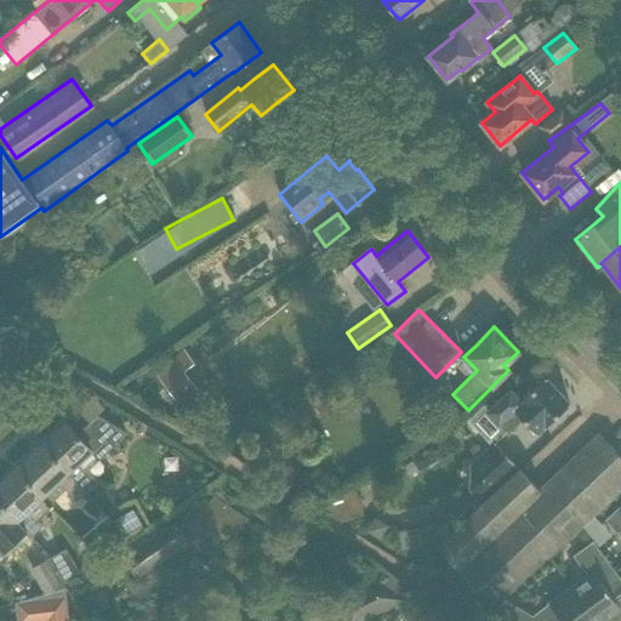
[(154,359),(176,392),(192,381),(170,348),(154,359)]
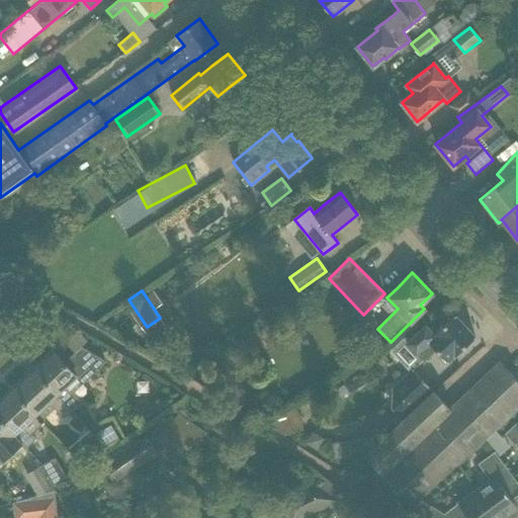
[(436,349),(447,362),(460,350),(475,337),(467,328),(454,315),(434,334),(425,325),(411,339),(406,343),(423,362),(436,349)]
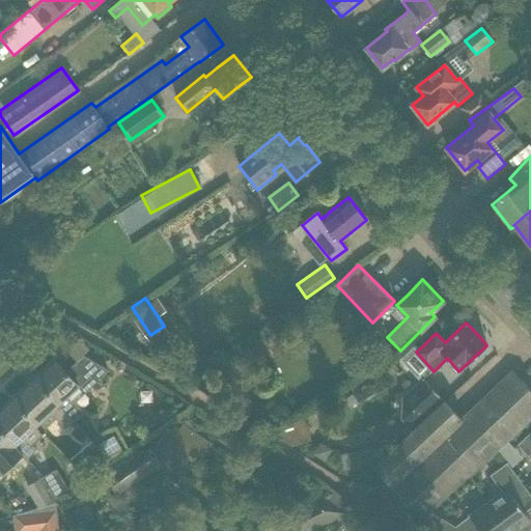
[(56,361),(35,380),(58,403),(74,420),(82,412),(66,396),(89,374),(100,381),(107,369),(83,355),(65,371),(56,361)]
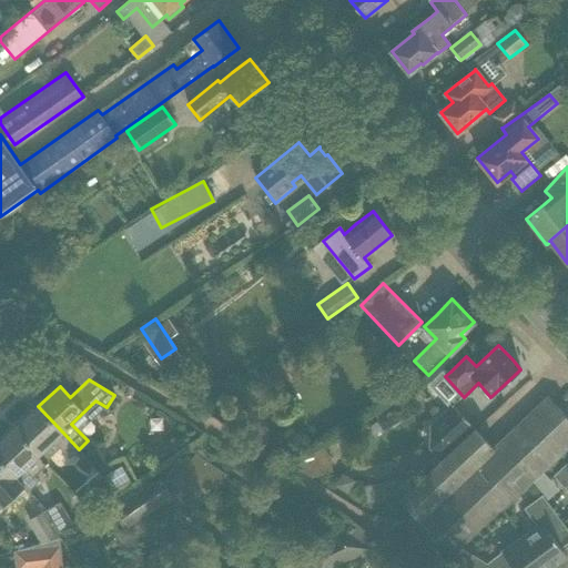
[(548,398),(521,424),(495,448),(476,428),(416,484),(399,499),(452,556),(468,540),(567,447),(567,418),(548,397),(547,397),(548,398)]
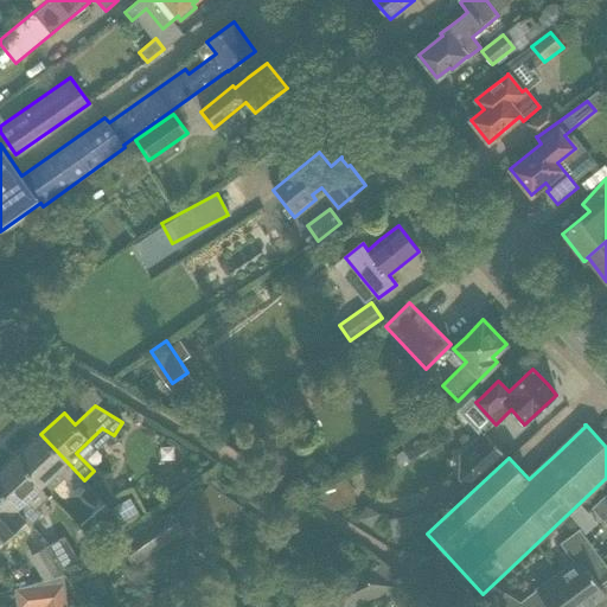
[(472,491),(508,458),(484,432),(460,453),(459,478),(472,491)]
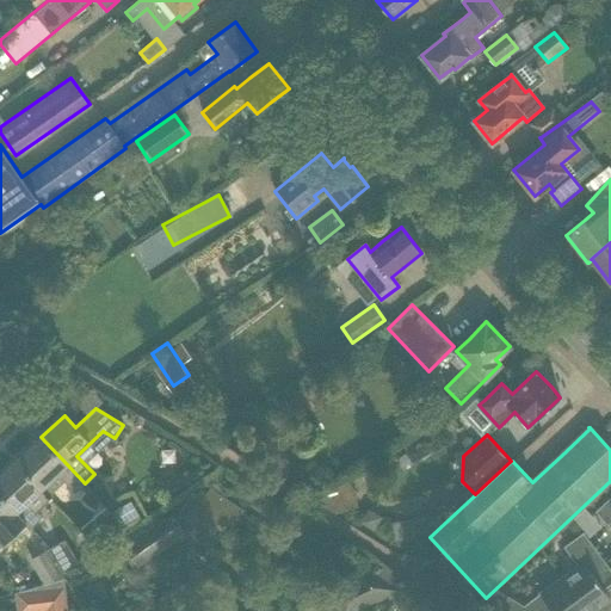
[(41,437),(16,461),(42,488),(44,486),(51,493),(65,481),(75,493),(78,491),(85,483),(67,464),(41,437)]
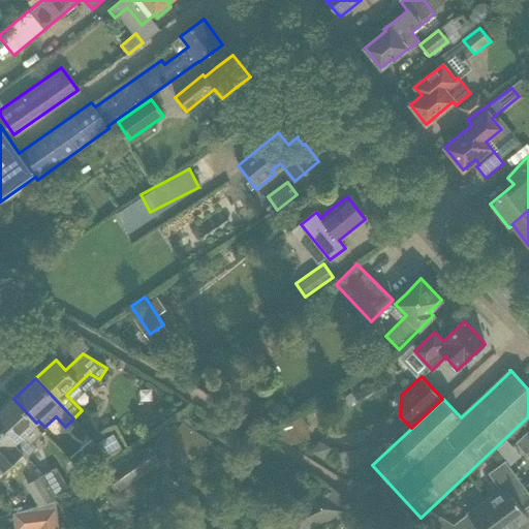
[(0,411),(0,428),(14,443),(22,450),(26,457),(35,448),(30,442),(41,432),(34,424),(36,423),(13,399),(0,411)]
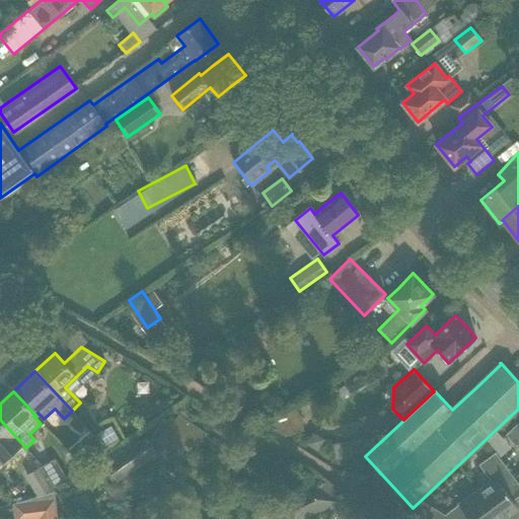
[(197,447),(206,434),(178,416),(175,421),(170,417),(167,421),(164,419),(153,436),(148,440),(148,439),(106,466),(117,482),(157,454),(156,453),(161,446),(176,456),(187,440),(197,447)]
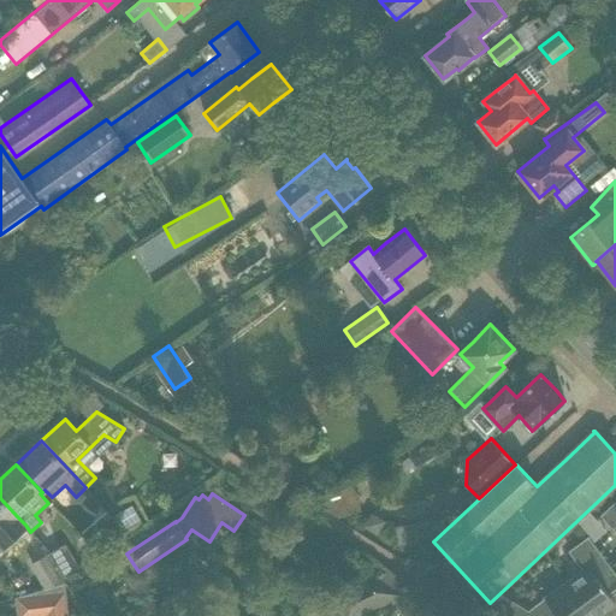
[(0,531),(17,516),(0,498),(0,544),(1,544),(0,543),(0,531)]
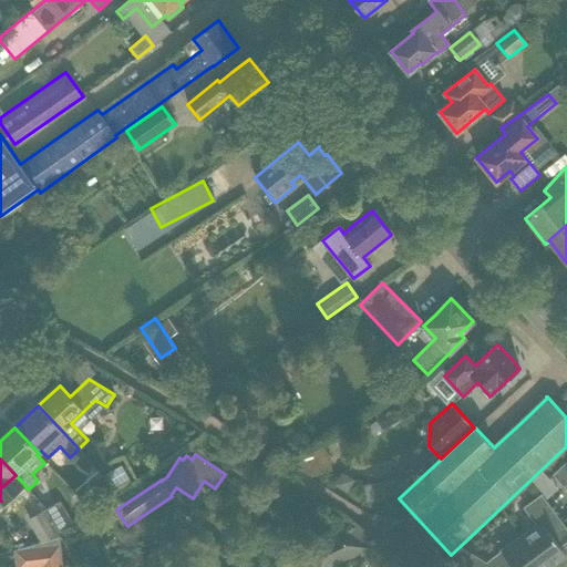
[(566,462),(555,474),(564,485),(566,482),(566,462)]
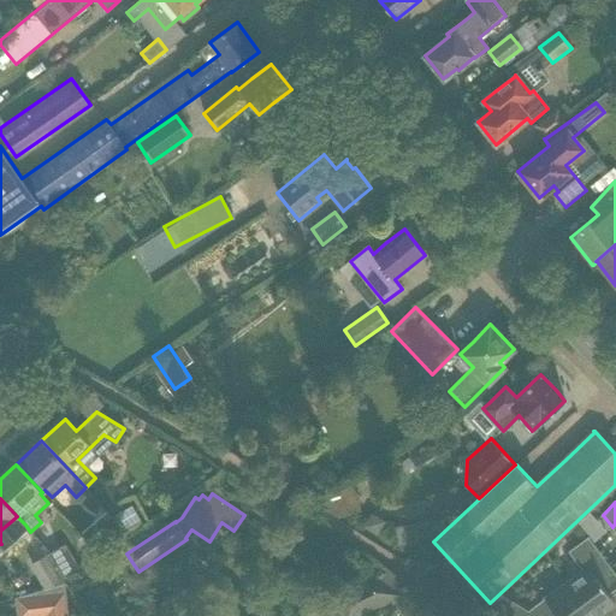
[(130,507),(112,516),(119,531),(138,520),(130,507)]
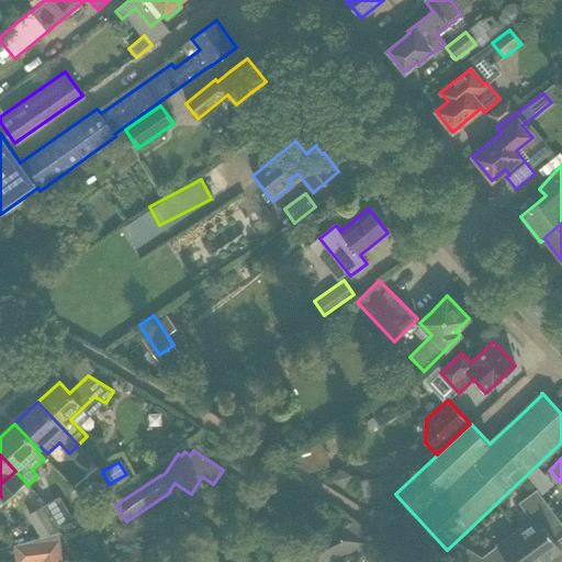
[(109,484),(102,471),(75,486),(90,503),(112,490),(109,484)]
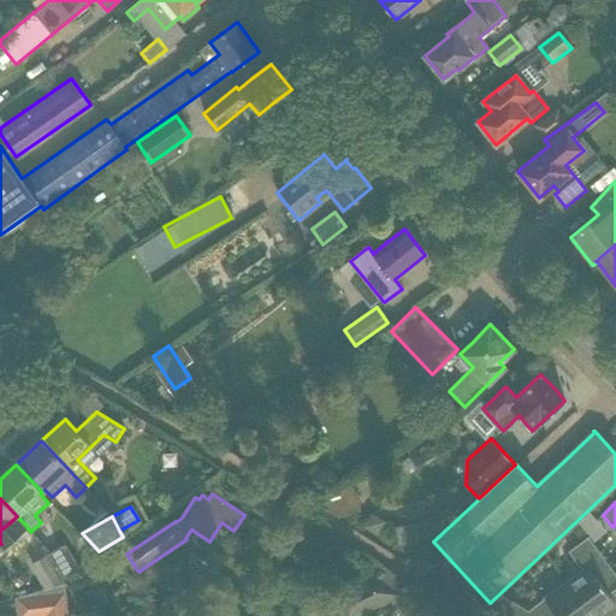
[(608,594),(615,587),(615,575),(587,537),(568,551),(581,570),(566,582),(590,615),(600,615),(615,605),(608,594)]
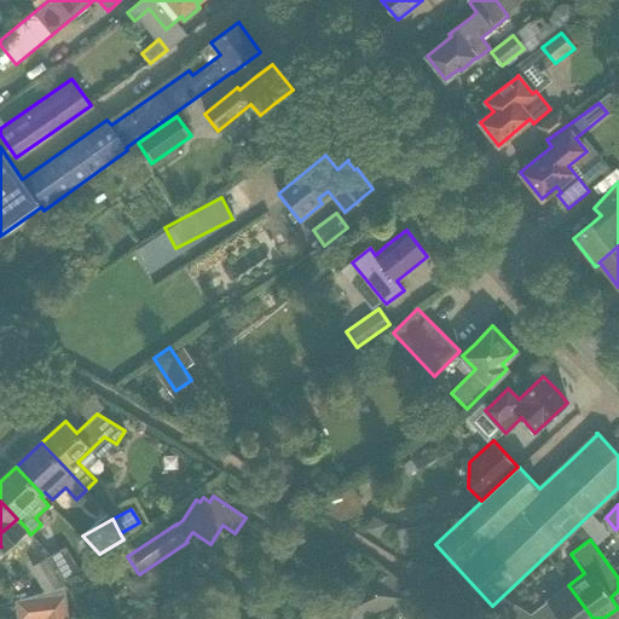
[(422,545),(401,549),(404,554),(416,561),(424,553),(422,545)]
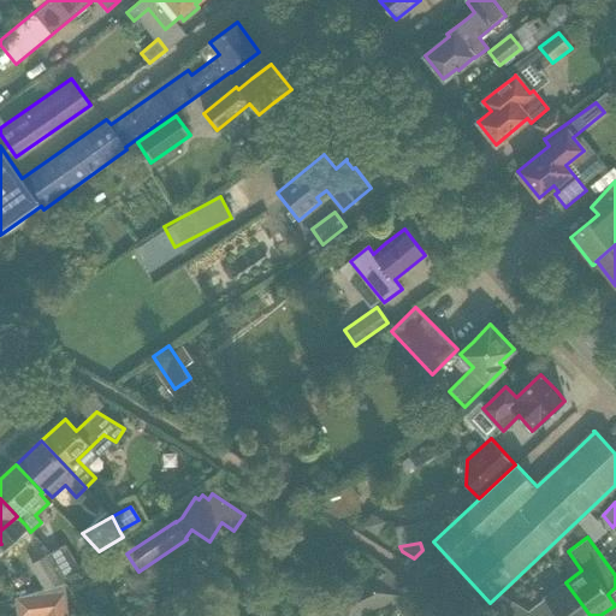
[(65,544),(51,552),(63,573),(64,576),(78,567),(65,544)]
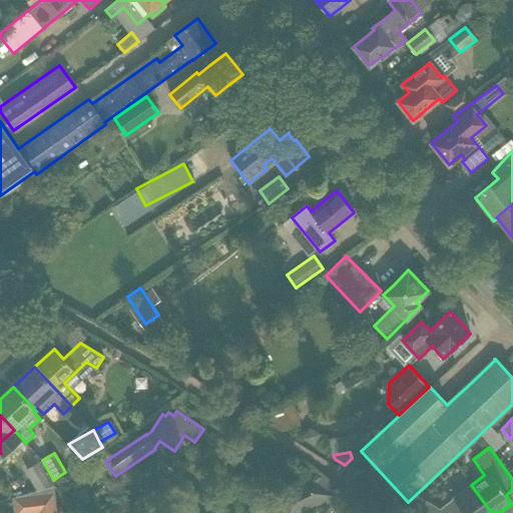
[(52,477),(42,460),(26,469),(33,481),(38,478),(42,484),(52,477)]
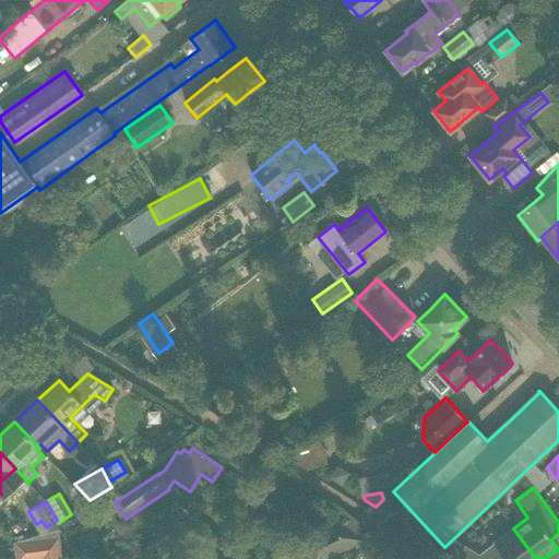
[(304,542),(311,558),(323,558),(364,540),(342,524),(323,533),(322,532),(304,542)]
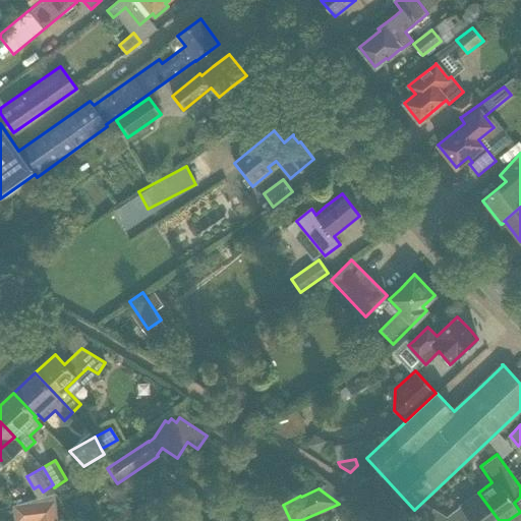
[(499,520),(478,493),(446,516),(432,508),(424,520),(499,520)]
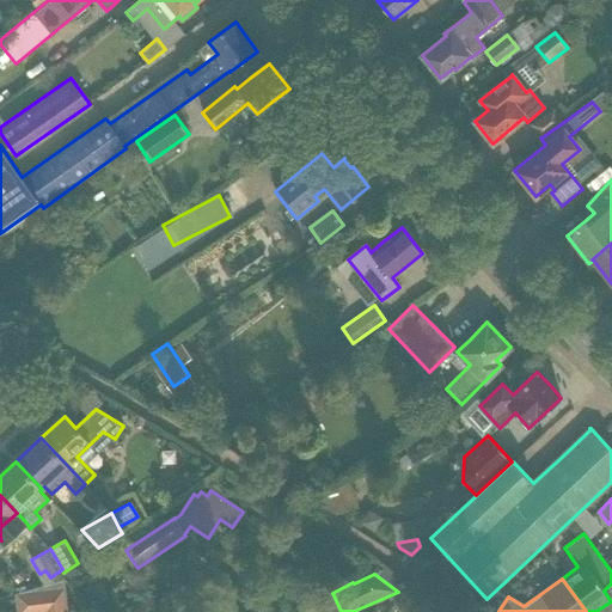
[(14,592),(16,611),(65,611),(62,586),(14,592)]
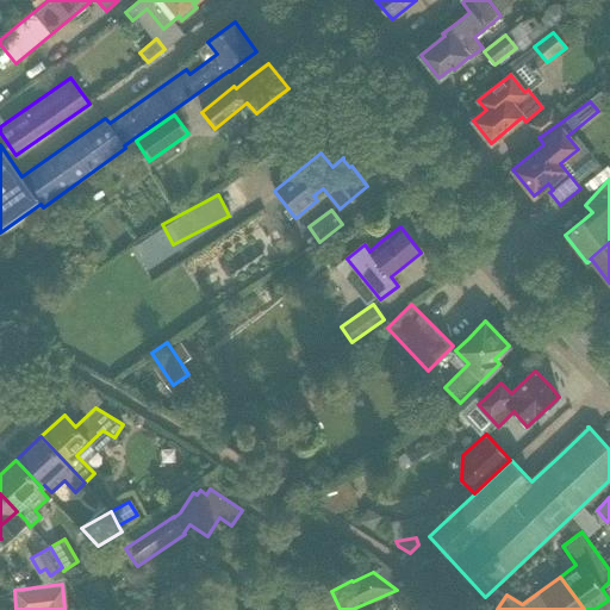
[(340,609),(331,591),(319,596),(327,609),(340,609)]
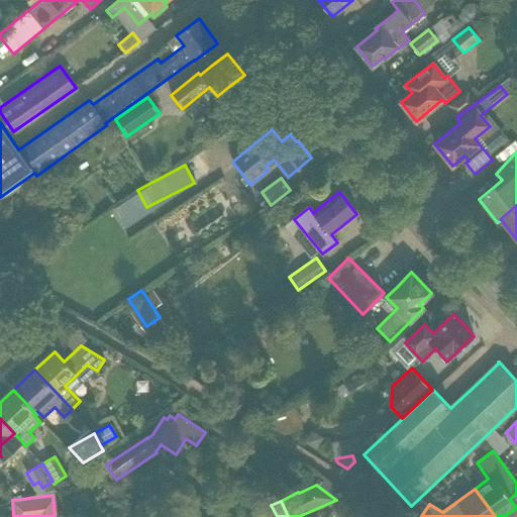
[(158,516),(154,508),(141,513),(142,516),(158,516)]
